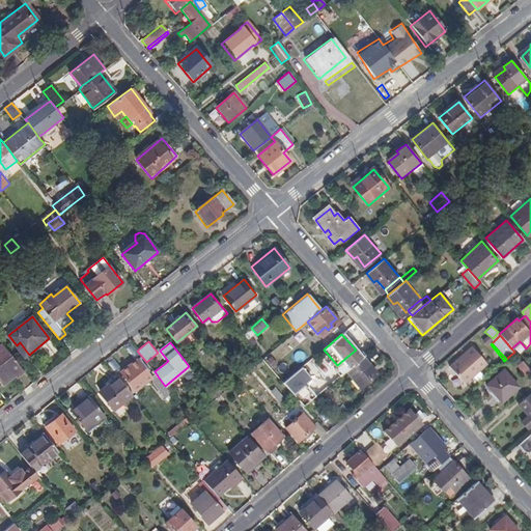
[(18,376),(25,371),(4,344),(0,346),(0,379),(3,383),(9,378),(9,375),(14,372),(18,376)]
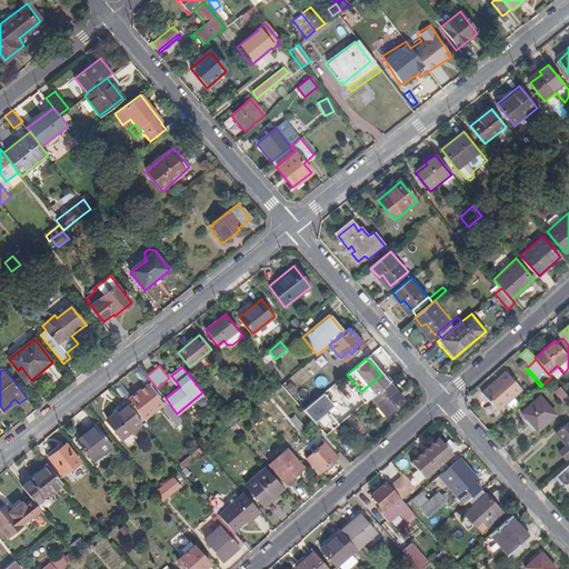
[(522,391),(507,372),(482,393),(499,412),(522,391)]
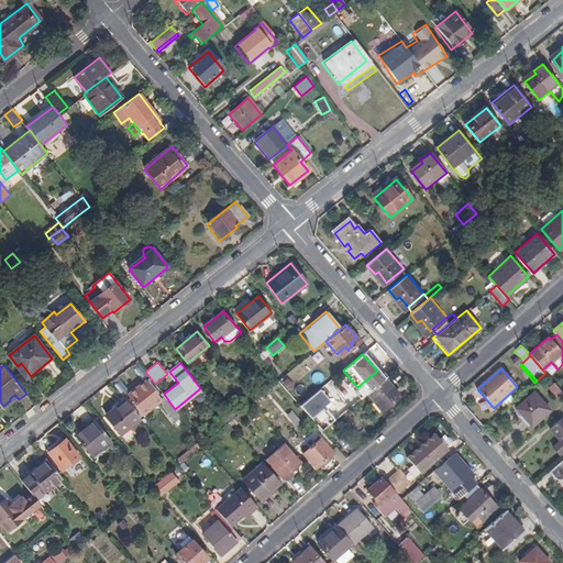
[(366,393),(384,379),(377,371),(357,387),(354,390),(361,398),(366,393)]
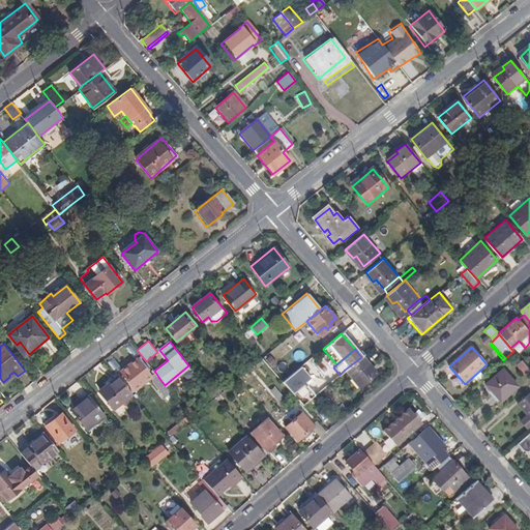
[(376,373),(361,357),(345,370),(359,386),(376,373)]
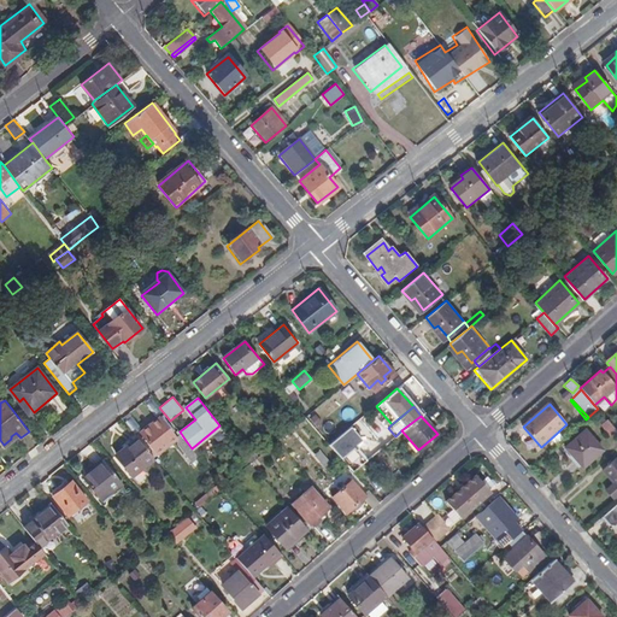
[(168,436),(171,434),(159,419),(140,433),(157,454),(172,442),(168,436)]
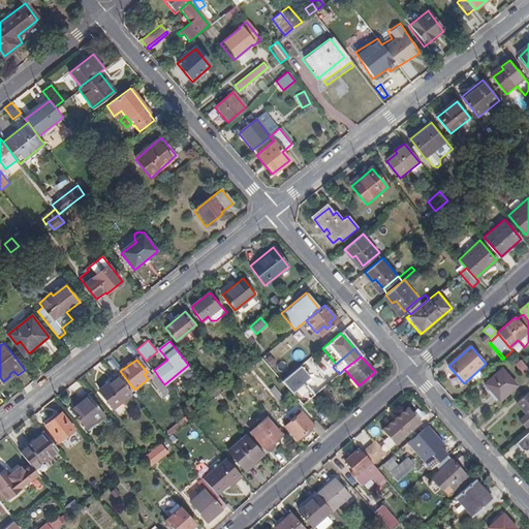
[(519,361),(514,366),(522,375),(527,371),(519,361)]
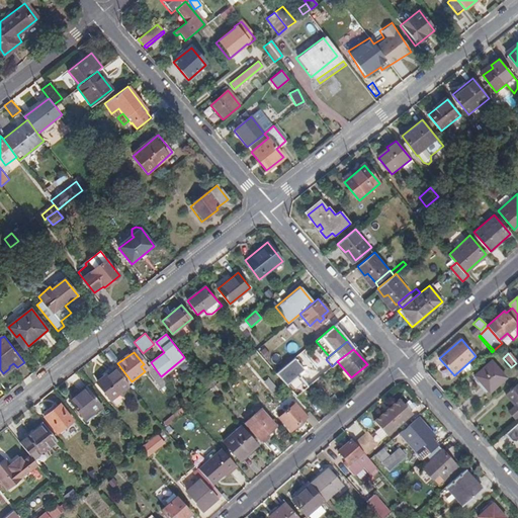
[(294,359),(277,373),(288,386),(299,377),(300,376),(298,373),(304,369),(294,359)]
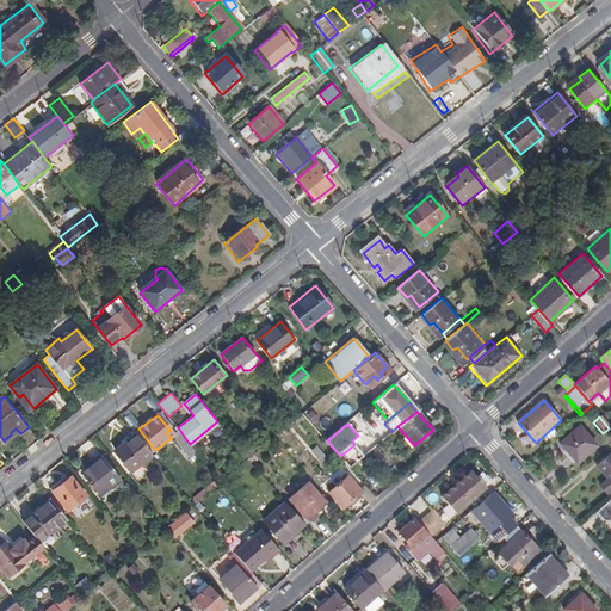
[(597,446),(579,426),(560,443),(578,463),(597,446)]
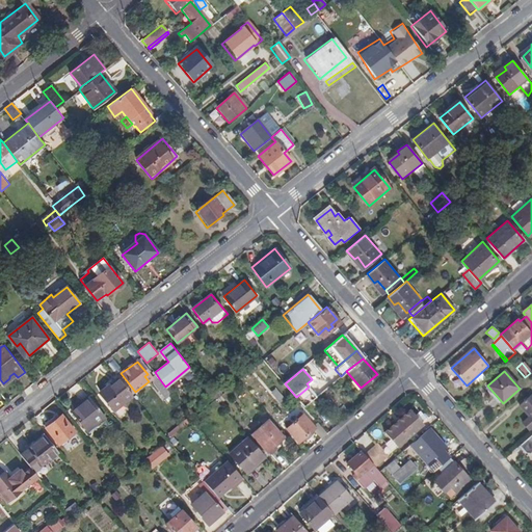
[(133,396),(116,376),(108,383),(110,387),(101,394),(113,410),(133,396)]
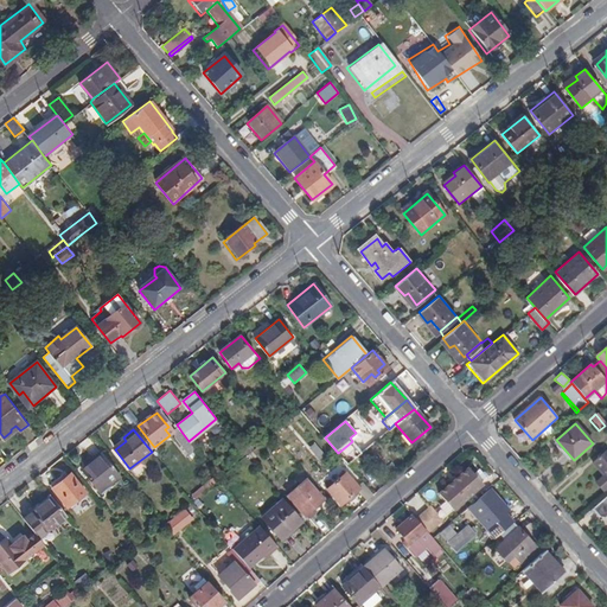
[(189,441),(181,432),(176,436),(190,455),(197,451),(189,441)]
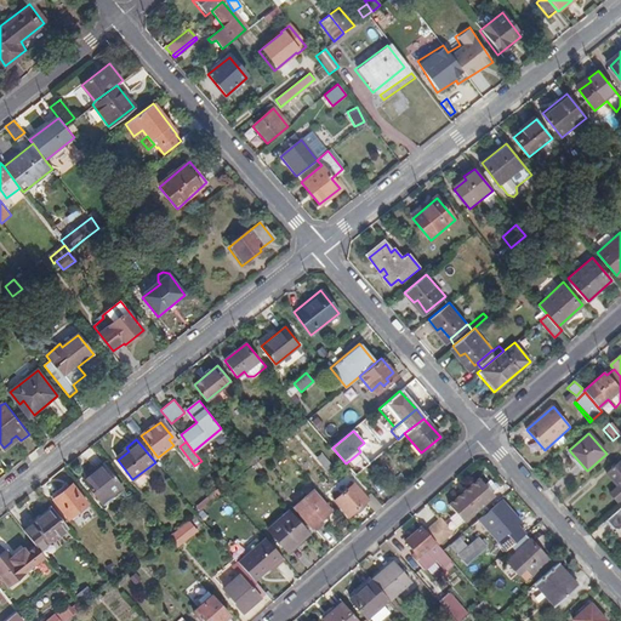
[(262,457),(263,456),(257,450),(249,457),(254,465),(262,457)]
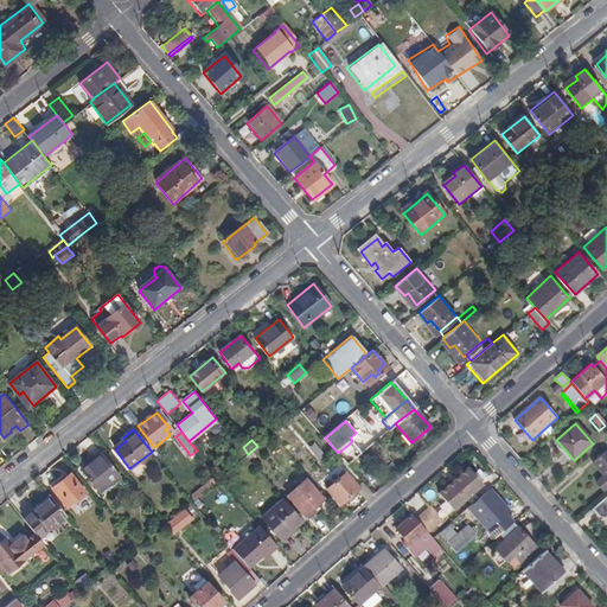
[(310,448),(320,460),(326,455),(314,442),(310,448)]
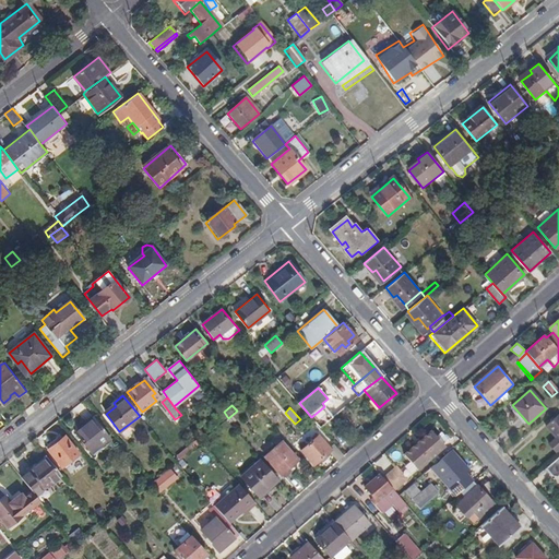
[(311,417),(320,427),(332,417),(323,407),(311,417)]
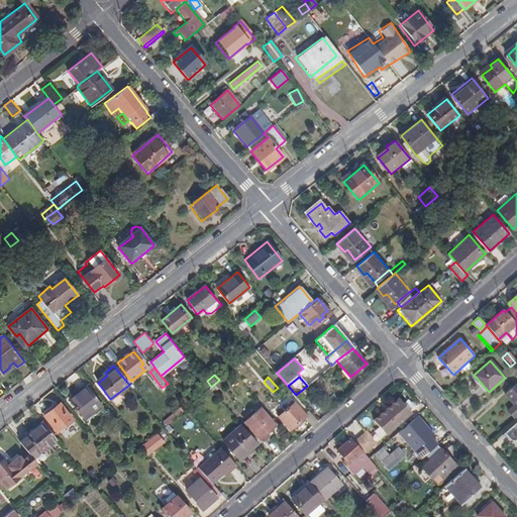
[(222,386),(218,381),(211,387),(215,392),(222,386)]
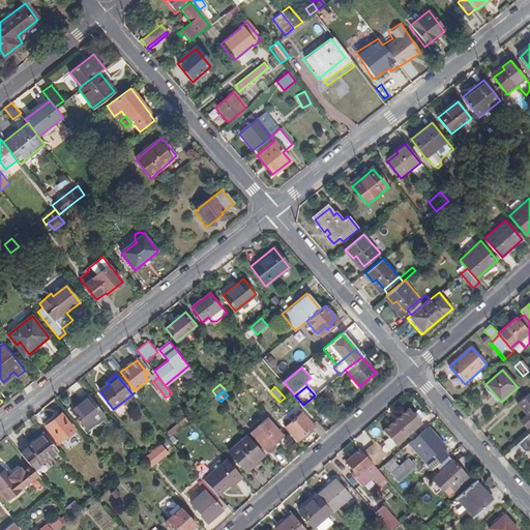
[(529,393),(519,405),(527,414),(520,420),(527,428),(529,424),(529,393)]
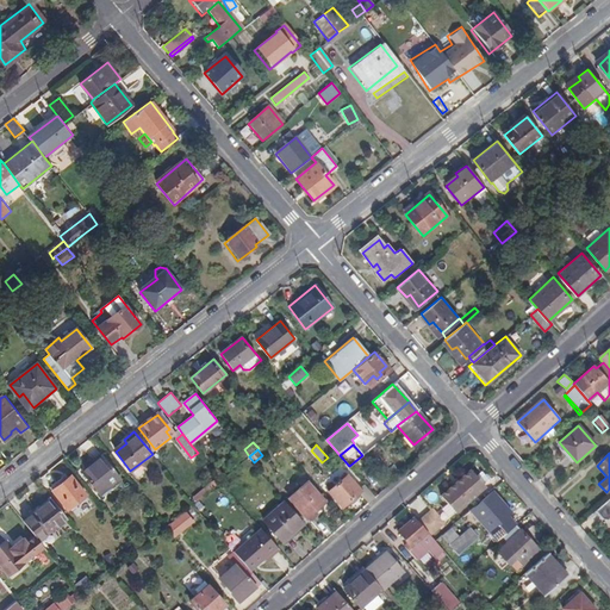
[(119,479),(103,456),(82,473),(95,490),(104,484),(109,489),(119,479)]
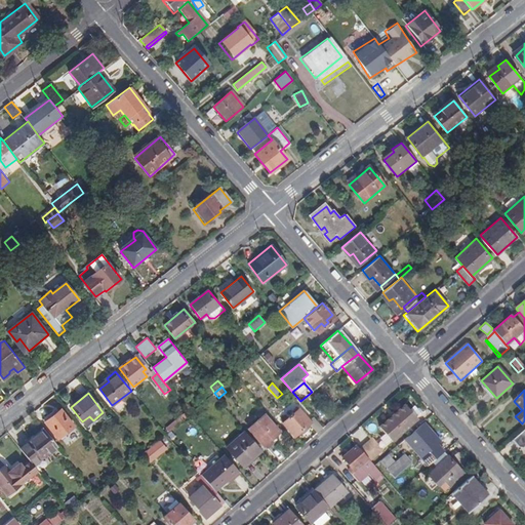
[(393,442),(418,419),(405,404),(379,428),(393,442)]
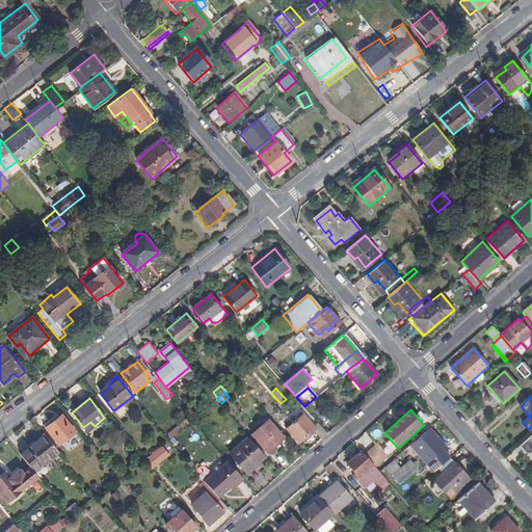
[(330,420),(323,411),(318,417),(325,424),(330,420)]
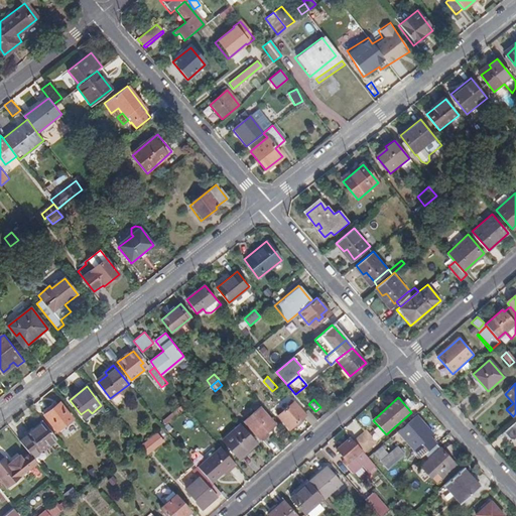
[(304,413),(293,401),(277,414),(290,428),(303,417),(305,414),(304,413)]
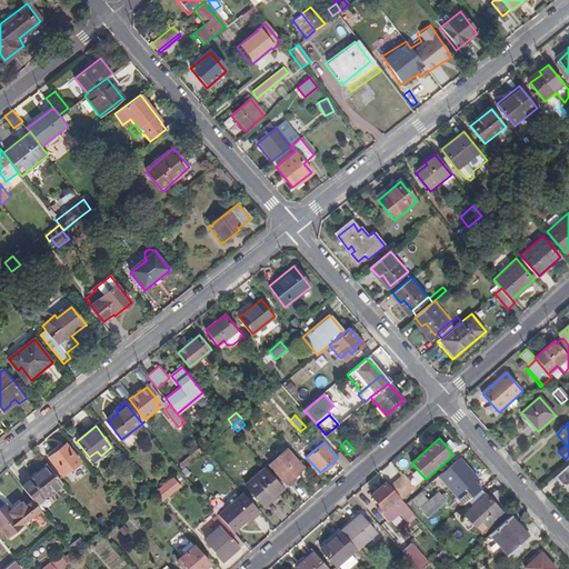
[(81,462),(66,445),(50,458),(65,476),(81,462)]
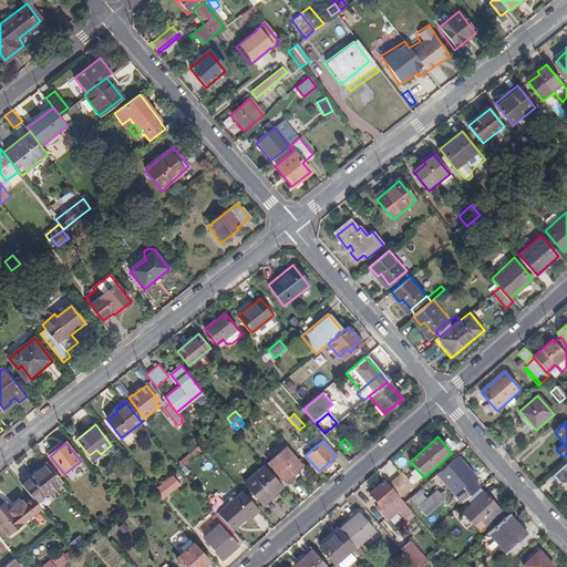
[(532,443),(522,452),(526,457),(536,449),(532,443)]
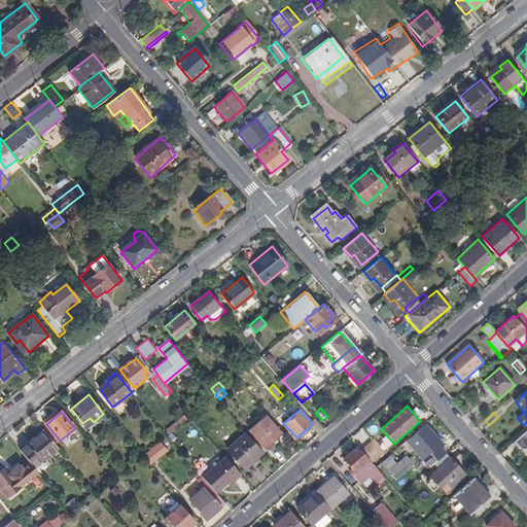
[(169,433),(186,419),(183,416),(166,430),(169,433)]
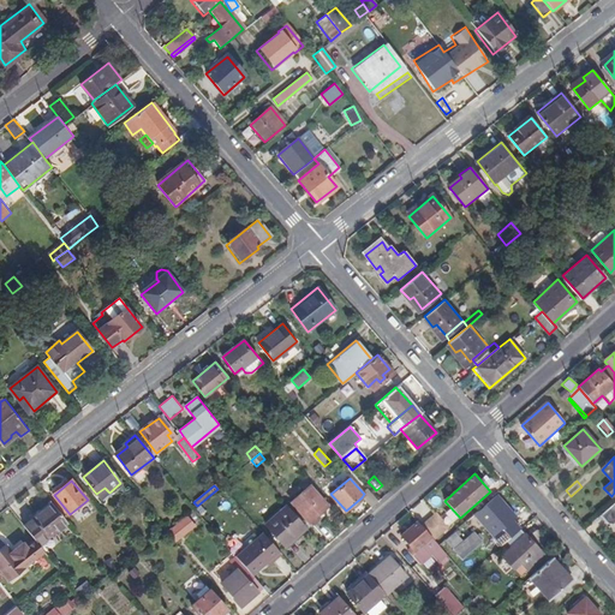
[(327,507),(309,487),(291,501),(309,523),(327,507)]
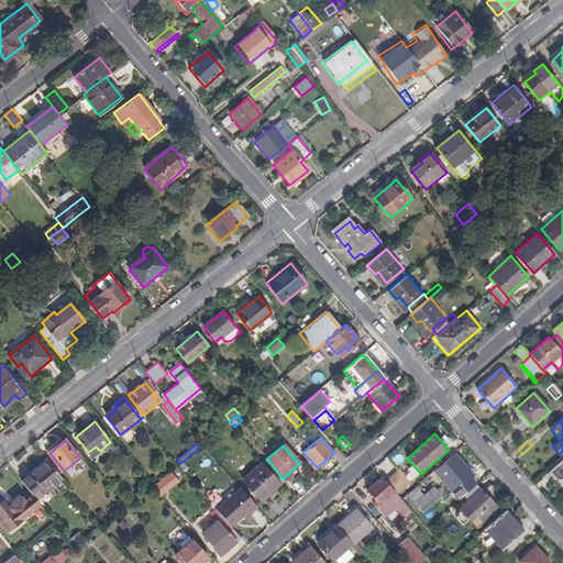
[(340,465),(348,459),(337,448),(332,451),(333,452),(331,455),(340,465)]
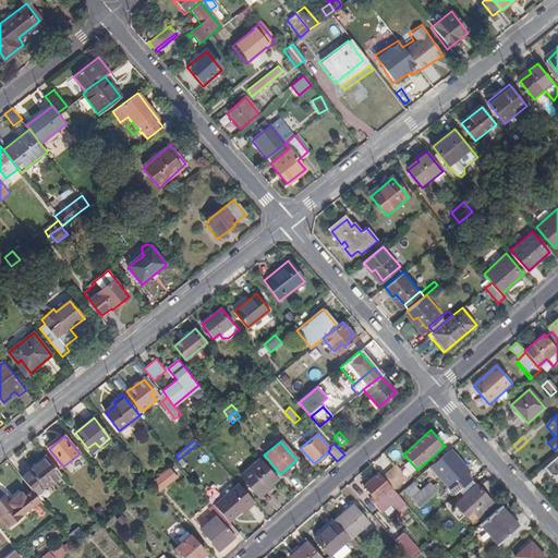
[(62,474),(47,456),(22,476),(33,490),(36,495),(62,474)]
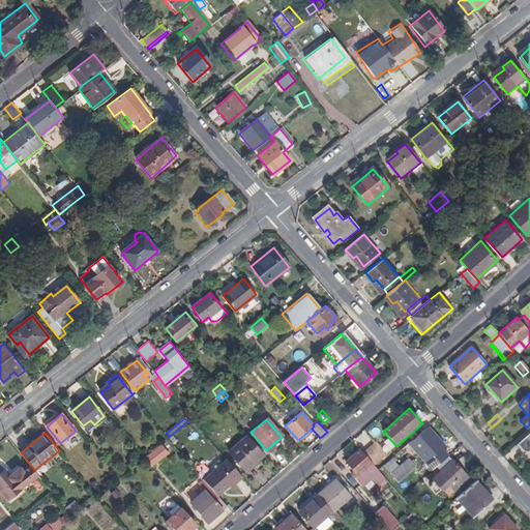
[(529,434),(519,444),(525,451),(528,452),(529,450),(529,434)]
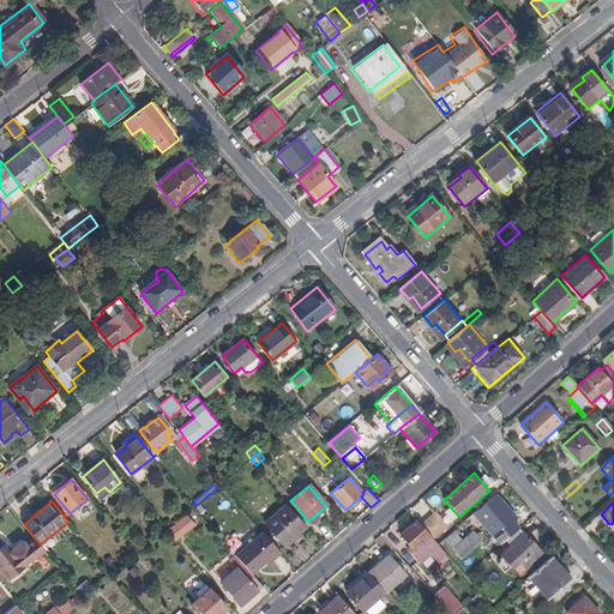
[(202,516),(206,511),(200,504),(196,507),(202,516)]
